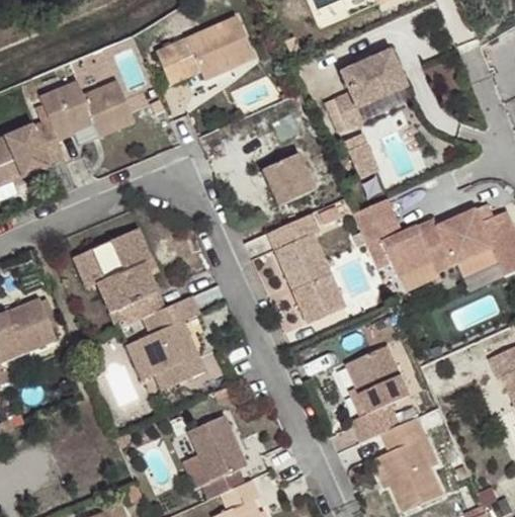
[(206,84),(233,72),(256,62),(240,21),(189,42),(202,74),(203,78),(206,84)]
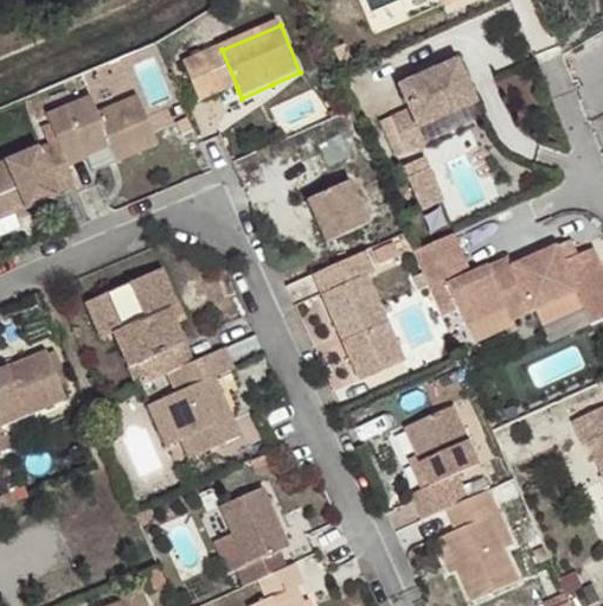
[(237,87),(222,50),(205,57),(220,95),(237,87)]
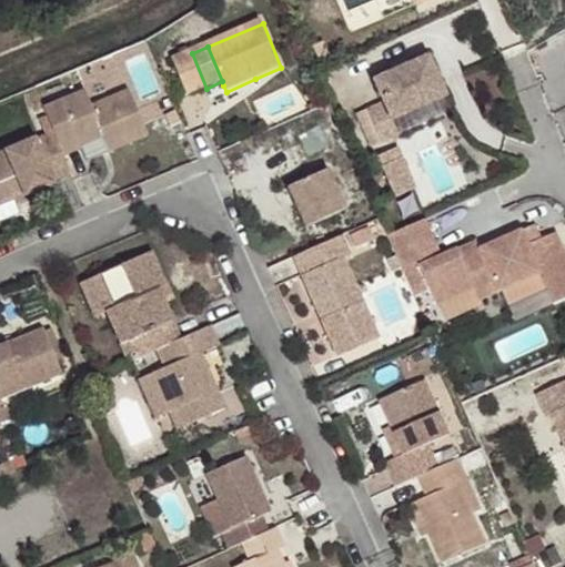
[(207,89),(192,53),(173,61),(189,97),(207,89)]
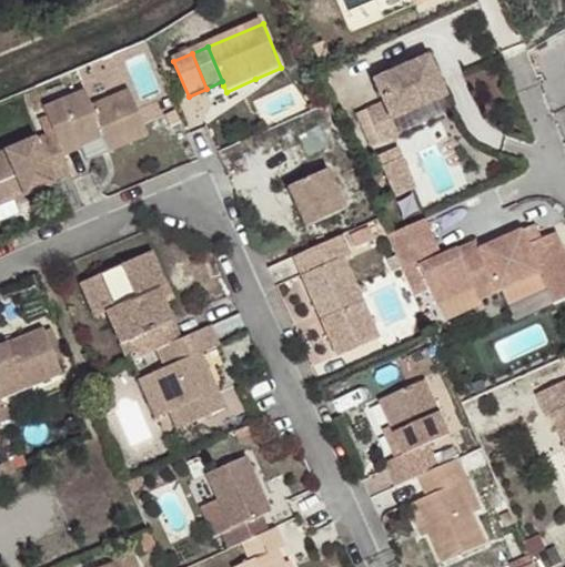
[(386,110),(371,118),(385,150),(403,142),(395,127),(450,102),(431,62),(376,87),(386,110)]
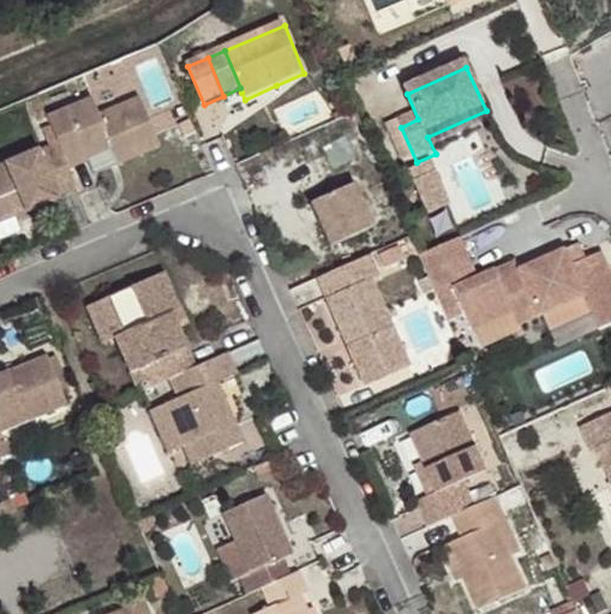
[(279,90),(276,85),(245,100),(249,109),(269,101),(265,95),(279,90)]
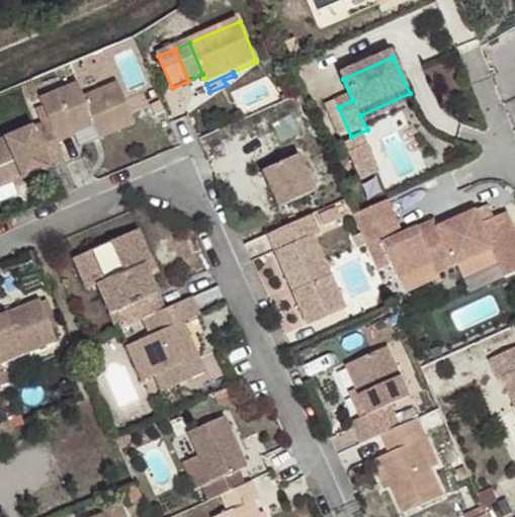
[(81,80),(43,97),(52,117),(61,142),(77,134),(77,131),(97,122),(102,136),(139,121),(121,80),(87,94),(81,80)]
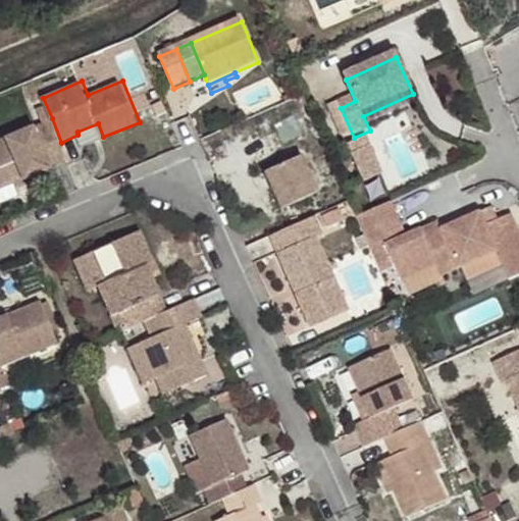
[(61,143),(52,118),(36,126),(35,123),(0,139),(0,186),(14,179),(13,177),(21,174),(24,180),(54,167),(53,164),(68,158),(61,143)]
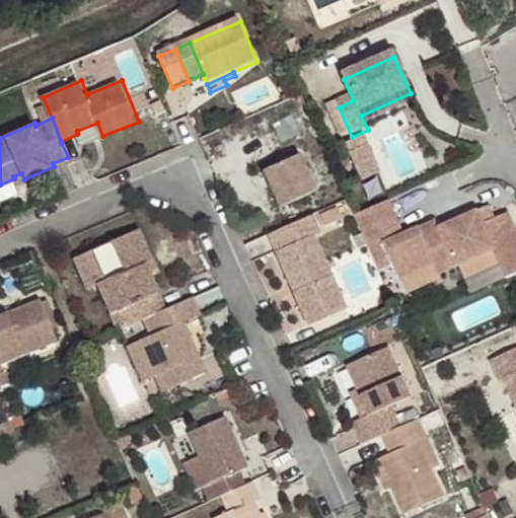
[(347,149),(351,159),(370,151),(365,141),(347,149)]
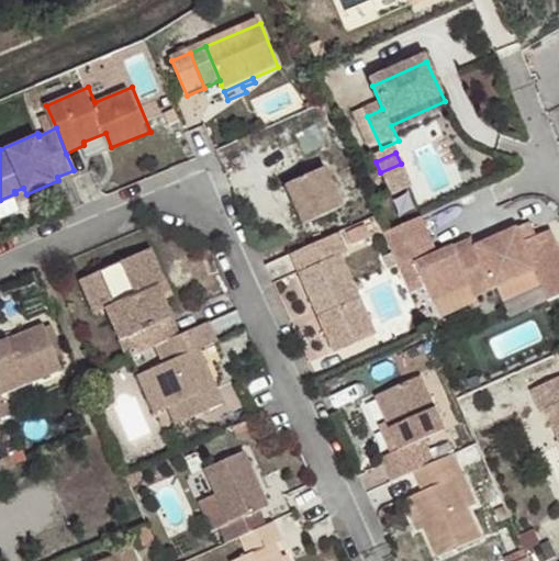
[(393,202),(413,193),(401,164),(380,172),(393,202)]
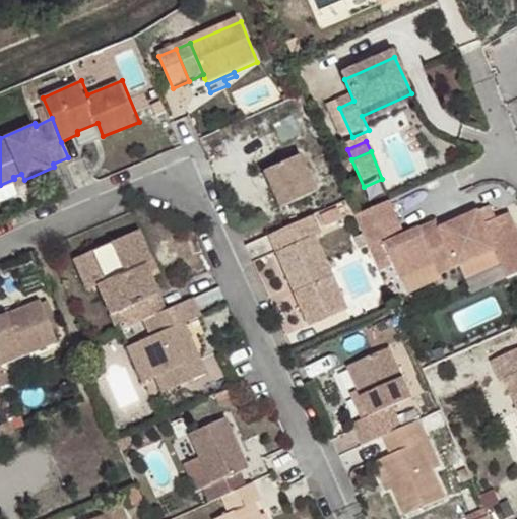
[(277,205),(316,189),(300,152),(261,169),(277,205)]
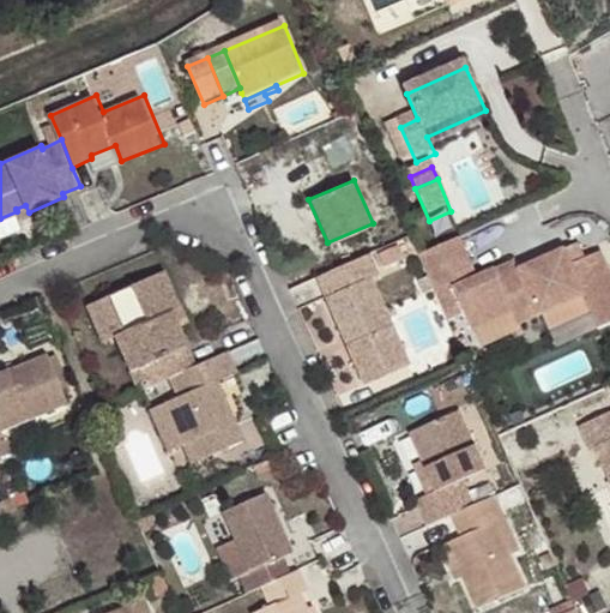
[(17,211),(0,218),(0,239),(24,229),(20,221),(31,216),(29,212),(25,205),(16,209),(17,211)]
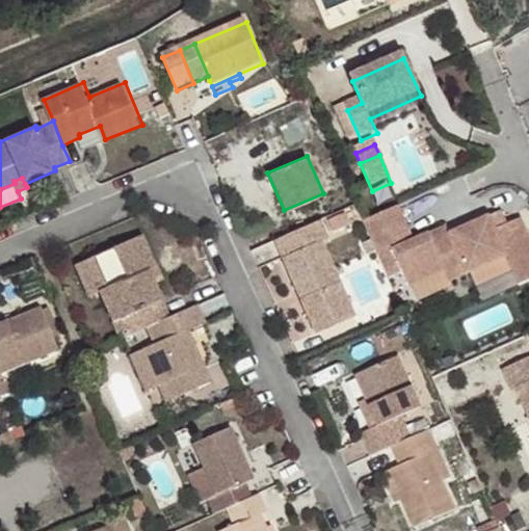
[(417,247),(401,212),(366,229),(391,286),(405,279),(413,293),(448,276),(447,272),(464,264),(471,280),(509,262),(523,291),(528,288),(528,234),(524,223),(509,230),(503,217),(453,240),(455,245),(438,253),(432,240),(417,247)]
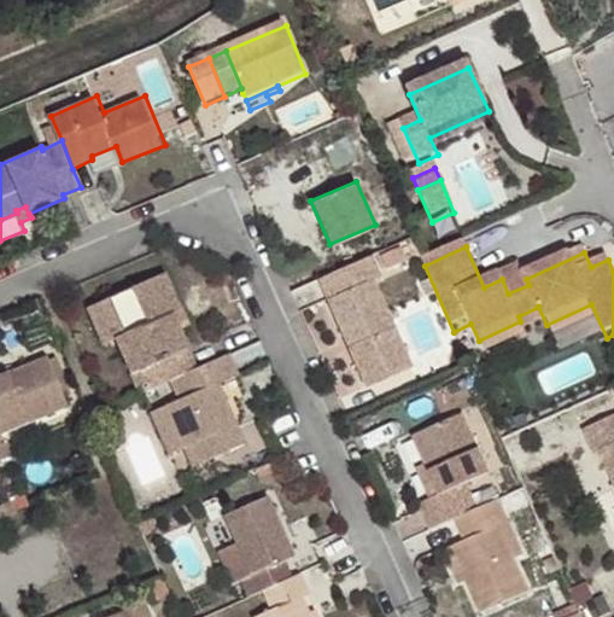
[(381,275),(372,254),(319,277),(346,338),(355,333),(358,342),(352,353),(358,368),(404,348),(374,280),(381,275)]
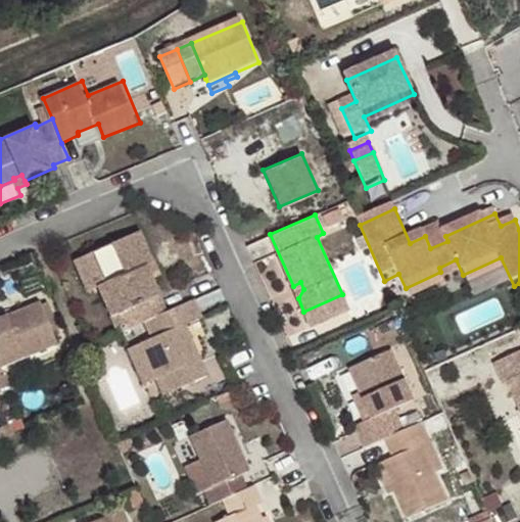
[(441,228),(425,236),(430,248),(447,241),(445,236),(441,228)]
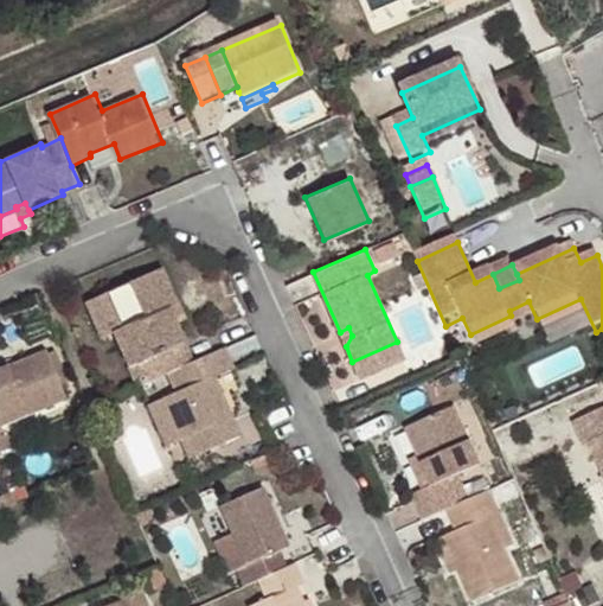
[(167,374),(192,362),(174,320),(170,310),(177,305),(161,269),(106,294),(122,330),(115,335),(138,387),(167,374)]
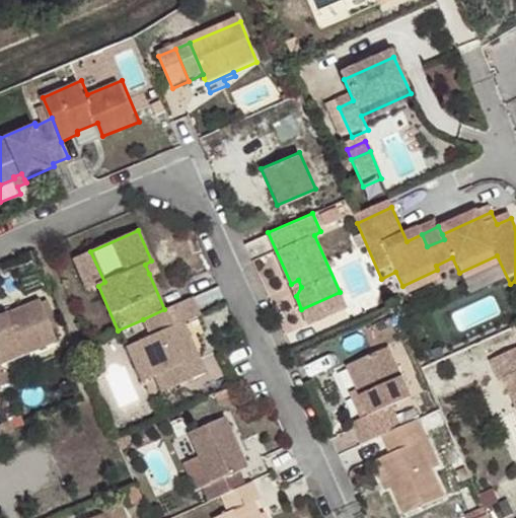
[(88,291),(98,286),(104,282),(90,251),(73,259),(88,291)]
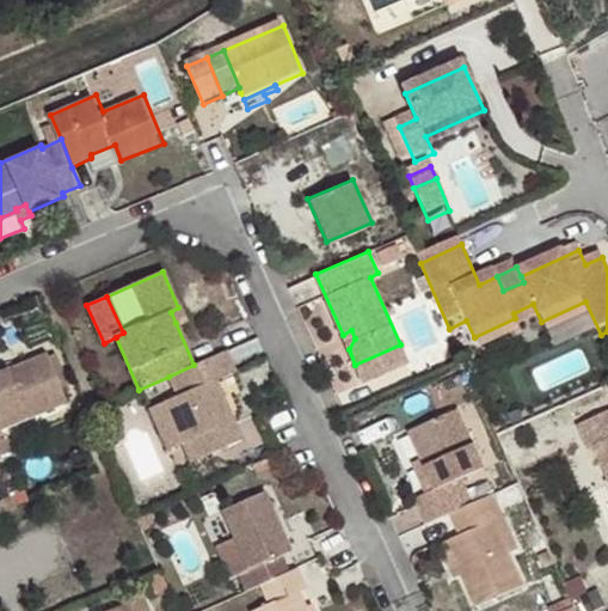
[(515,318),(521,331),(541,322),(533,304),(514,313),(515,318)]
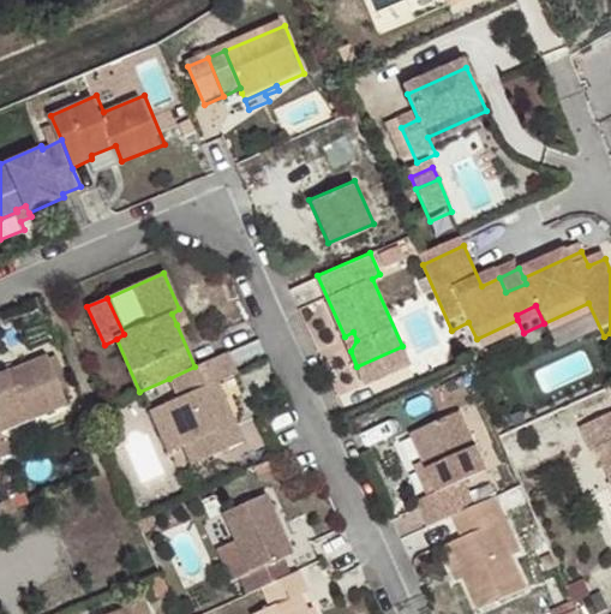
[(172,314),(177,325),(185,320),(179,309),(172,314)]
